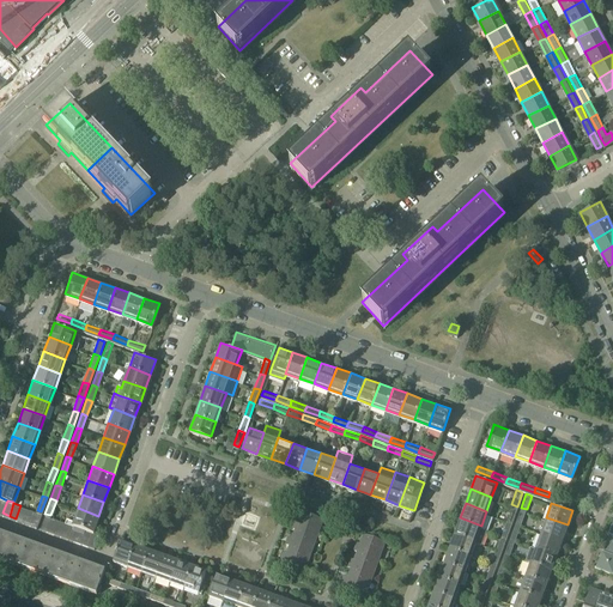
[(517,507),(511,504),(507,519),(511,520),(517,507)]
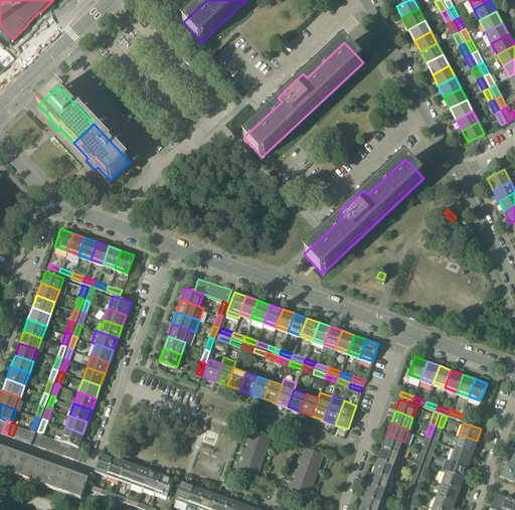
[(19,438),(23,427),(17,425),(13,436),(19,438)]
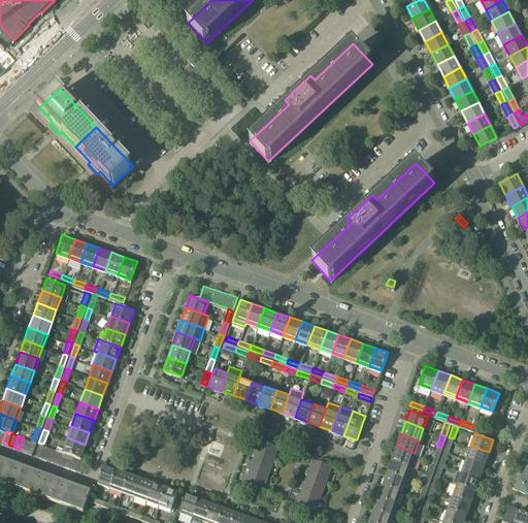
[(26,451),(30,439),(24,437),(20,449),(26,451)]
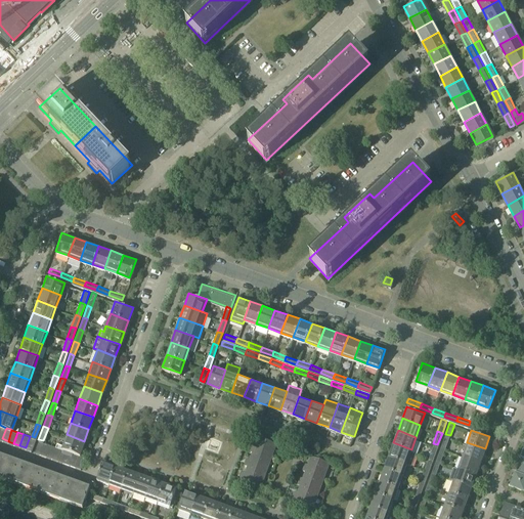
[(61,447),(68,449),(73,451),(79,453),(80,453),(84,441),(67,434),(63,443),(57,441),(55,445),(61,447)]
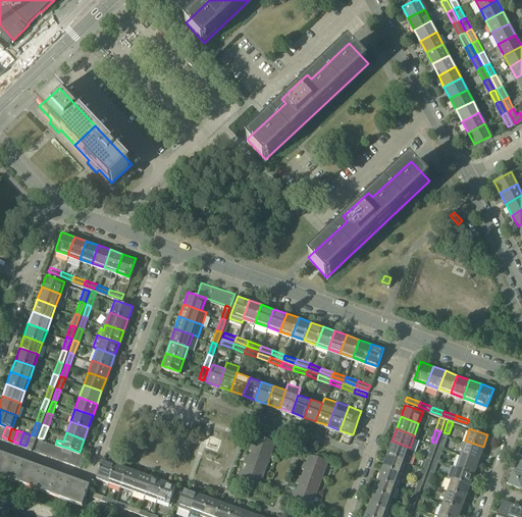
[(449,433),(444,432),(439,445),(444,446),(449,433)]
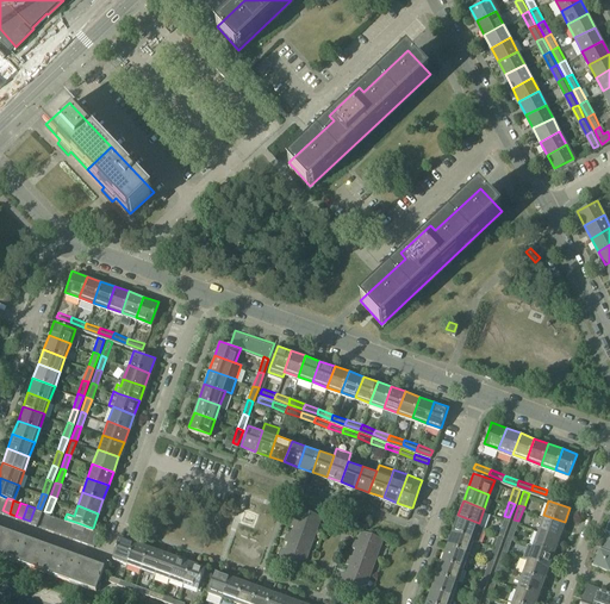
[(30,521),(36,523),(41,510),(35,508),(30,521)]
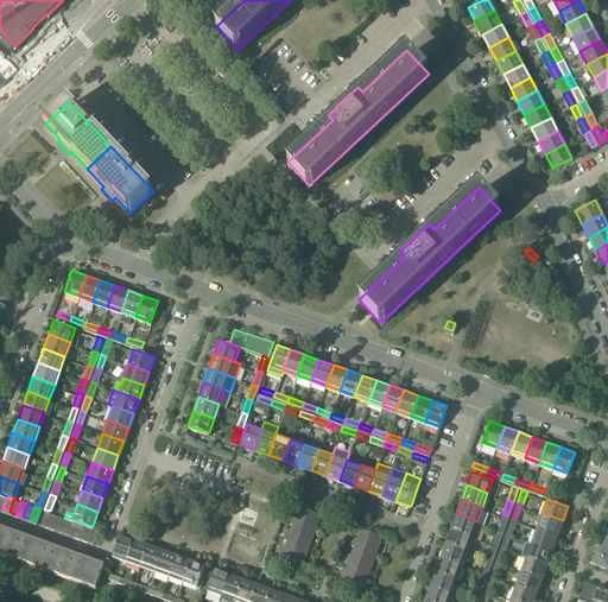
[(290,520),(293,523),(314,530),(320,513),(299,506),(297,514),(293,513),(290,520)]
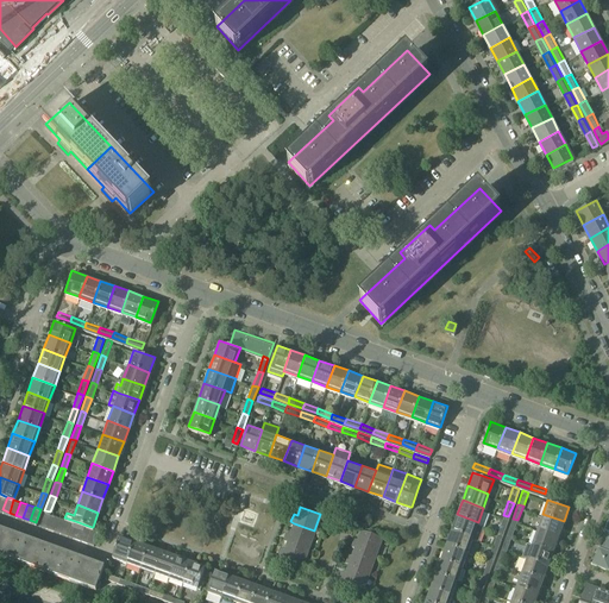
[(44,510),(39,523),(46,526),(51,513),(44,510)]
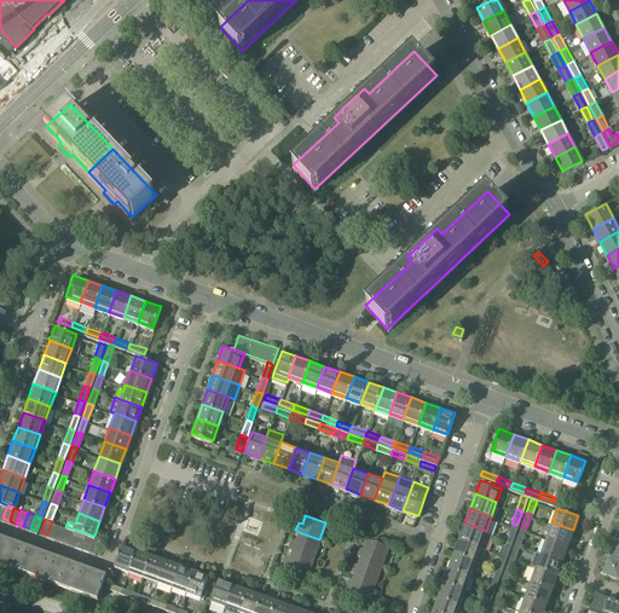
[(55,537),(59,524),(52,521),(47,535),(55,537)]
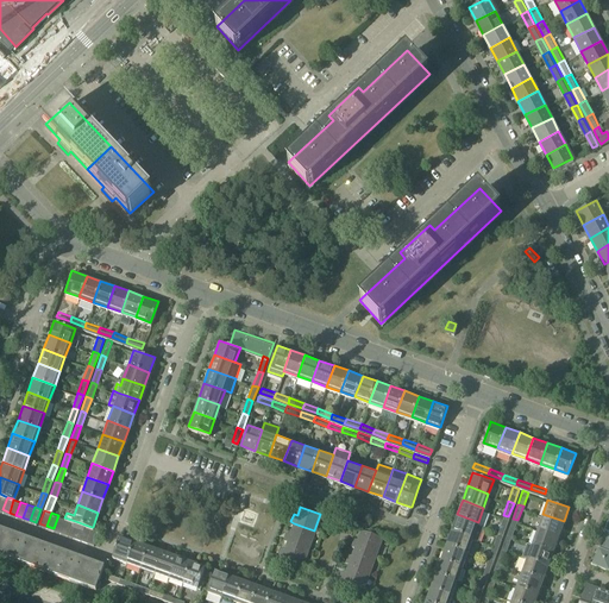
[(452,528),(473,536),(478,538),(483,523),(478,522),(457,514),(452,528)]
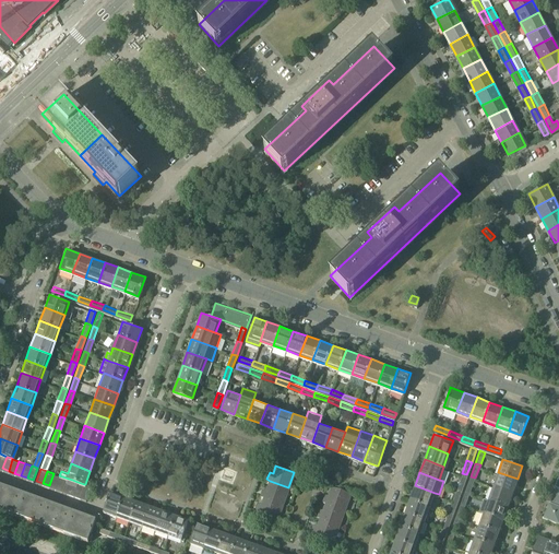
[(518,479),(498,472),(494,484),(513,492),(518,479)]
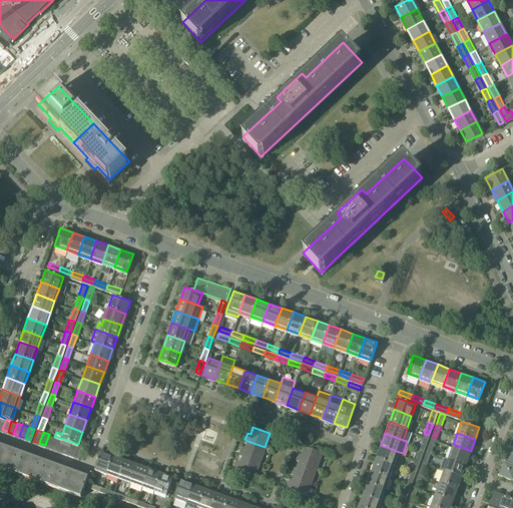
[(54,436),(49,434),(45,445),(51,447),(54,436)]
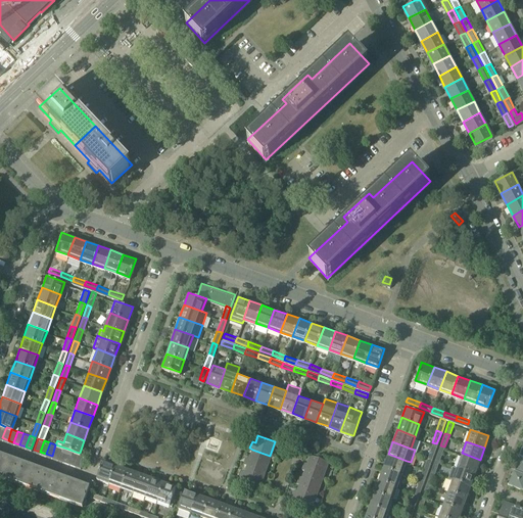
[(436,443),(432,442),(427,454),(432,456),(436,443)]
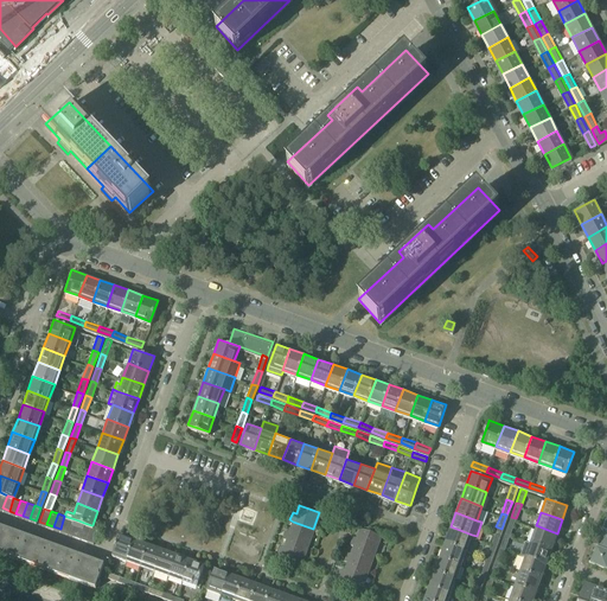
[(66,531),(71,518),(64,516),(61,529),(66,531)]
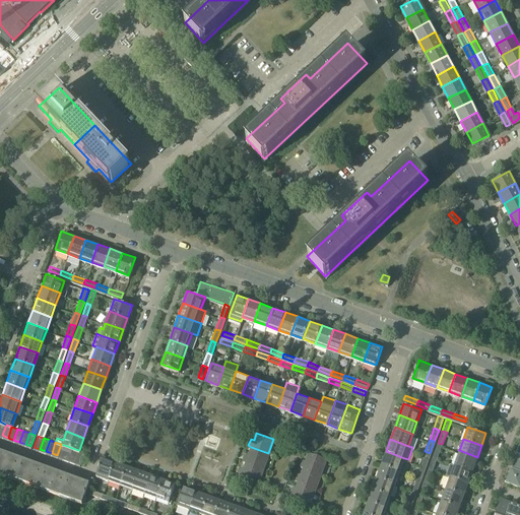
[(442,444),(438,443),(433,454),(438,456),(442,444)]
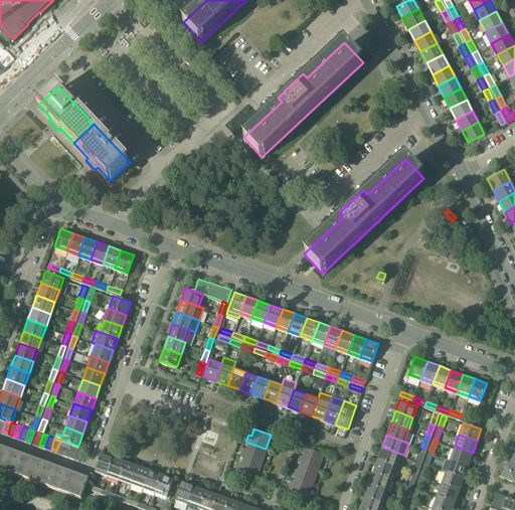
[(60,440),(56,451),(62,453),(66,442),(60,440)]
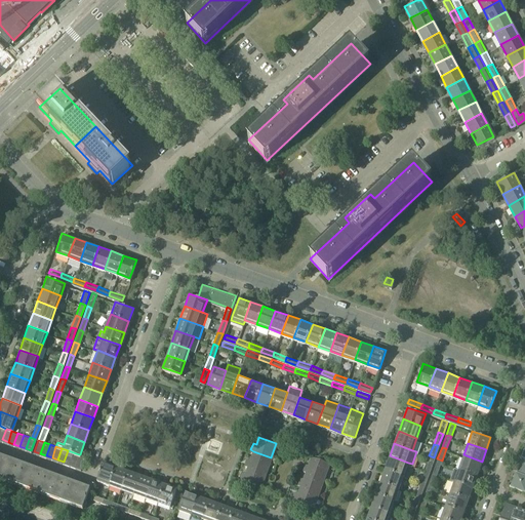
[(68,450),(64,462),(70,464),(73,452),(68,450)]
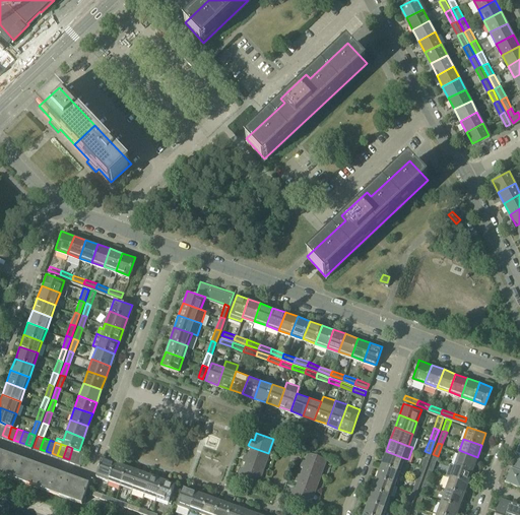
[(243,459),(246,460),(263,466),(268,453),(251,447),(249,453),(246,452),(243,459)]
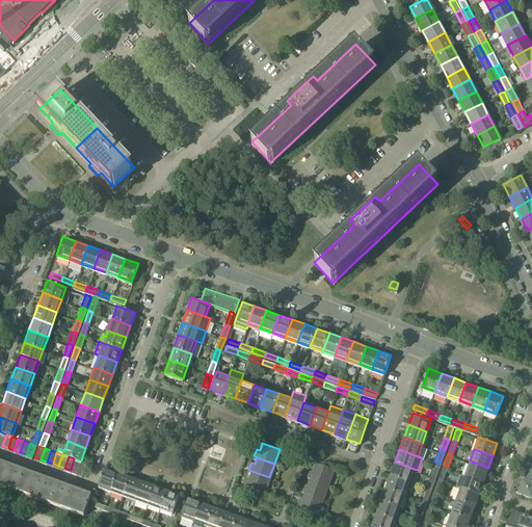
[(74,458),(71,470),(76,472),(80,460),(74,458)]
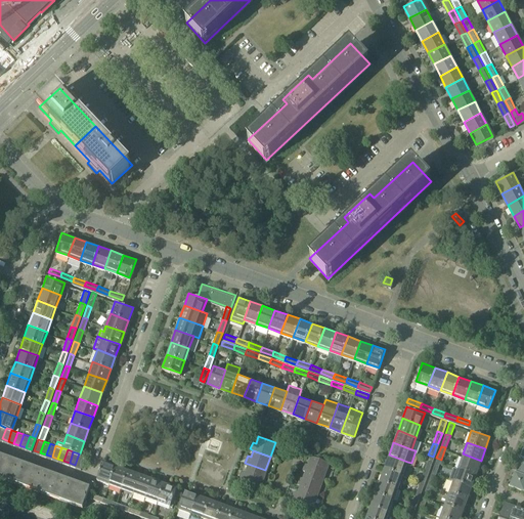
[(85,456),(80,453),(79,453),(75,465),(81,467),(85,456)]
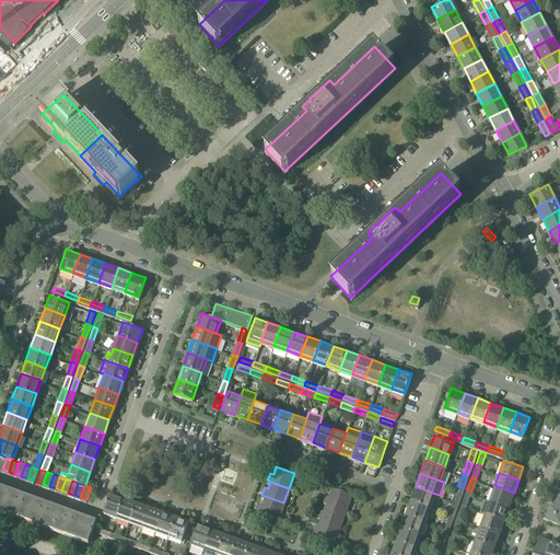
[(514,493),(494,485),(490,498),(509,505),(514,493)]
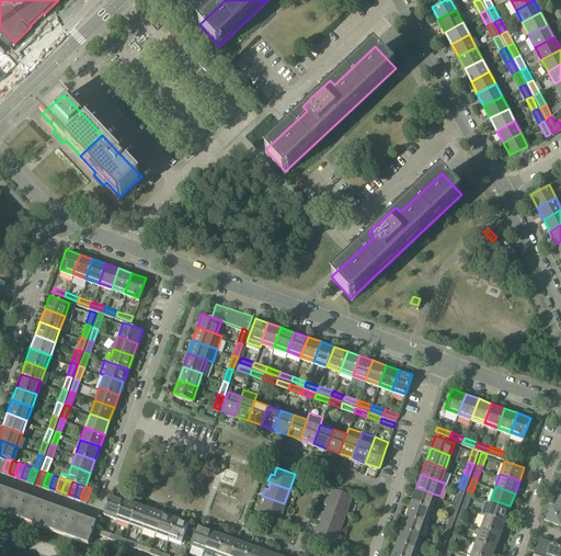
[(412,500),(431,507),(436,495),(416,487),(412,500)]
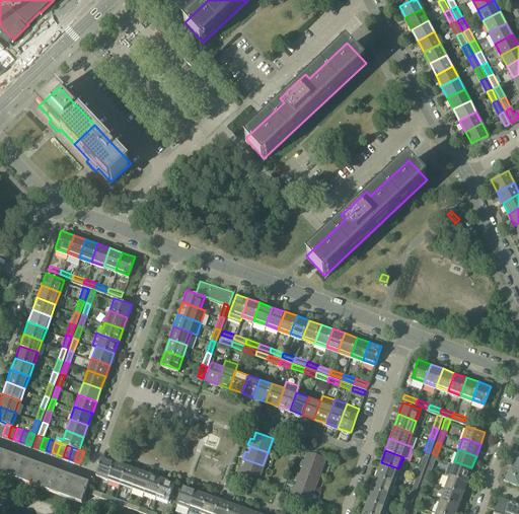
[(429,452),(424,450),(420,462),(425,464),(429,452)]
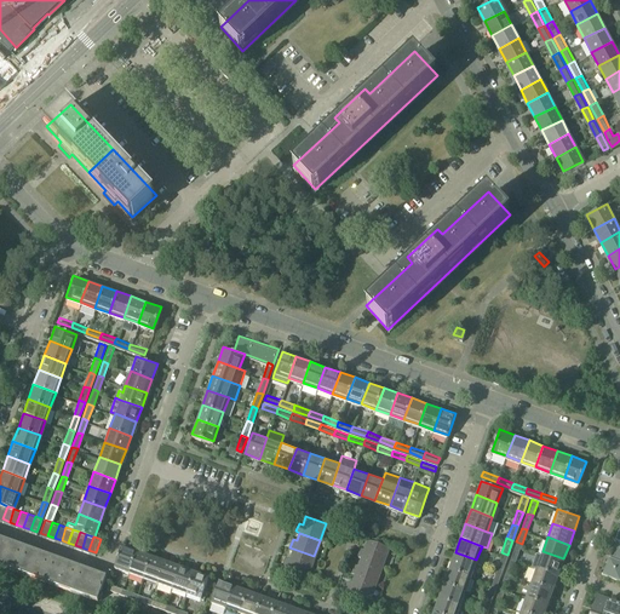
[(359,554),(363,555),(383,562),(389,546),(369,539),(366,546),(361,545),(359,554)]
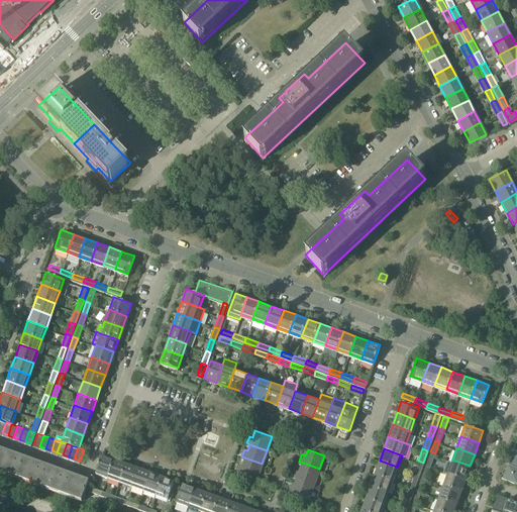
[(516,449),(515,449),(510,464),(508,463),(503,477),(516,482),(516,480),(516,449)]
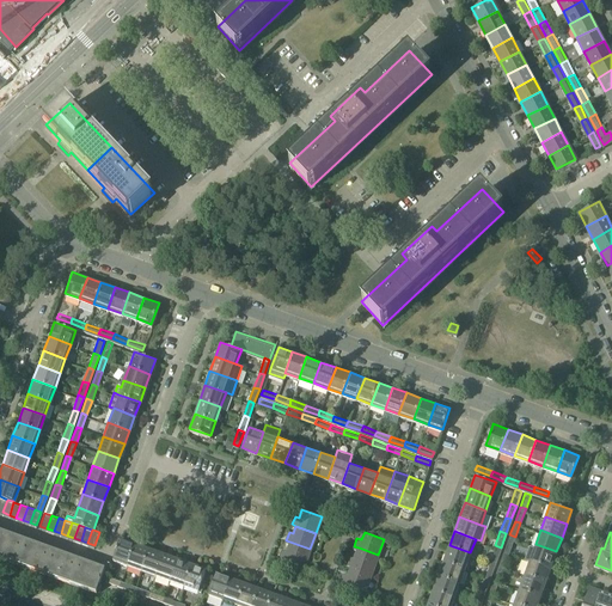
[(0,534),(0,551),(96,586),(98,586),(103,571),(0,534)]
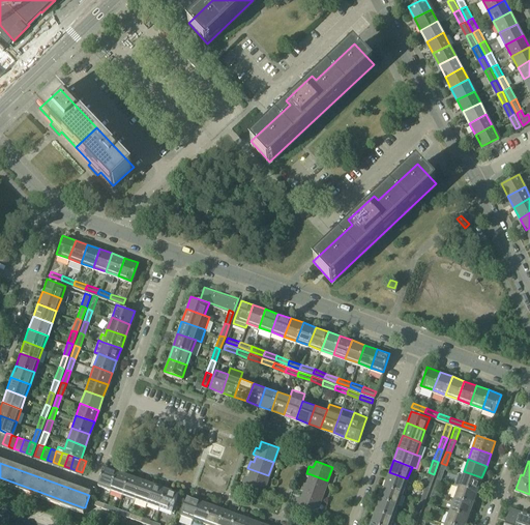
[(446,465),(441,463),(437,475),(442,477),(446,465)]
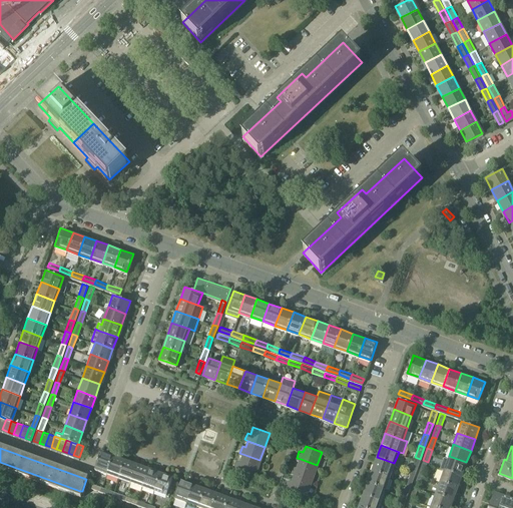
[(107,473),(113,455),(101,450),(95,468),(107,473)]
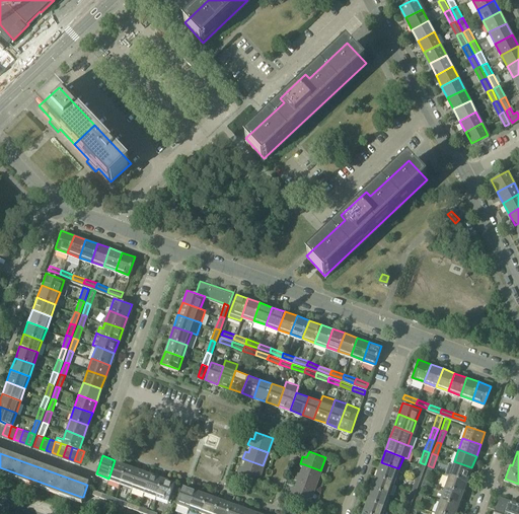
[(243,466),(240,465),(237,472),(257,480),(263,465),(245,459),(243,466)]
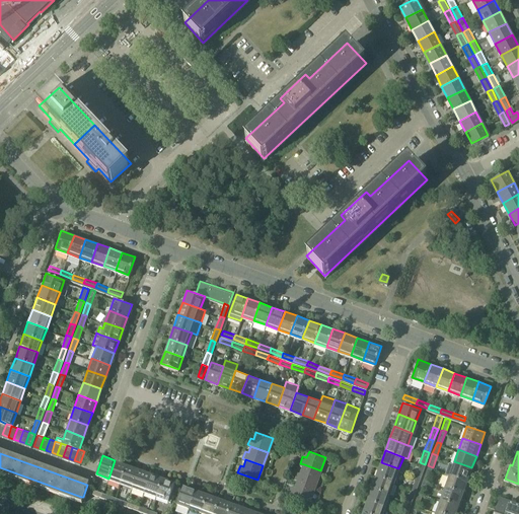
[(121,483),(128,464),(115,460),(108,479),(121,483)]
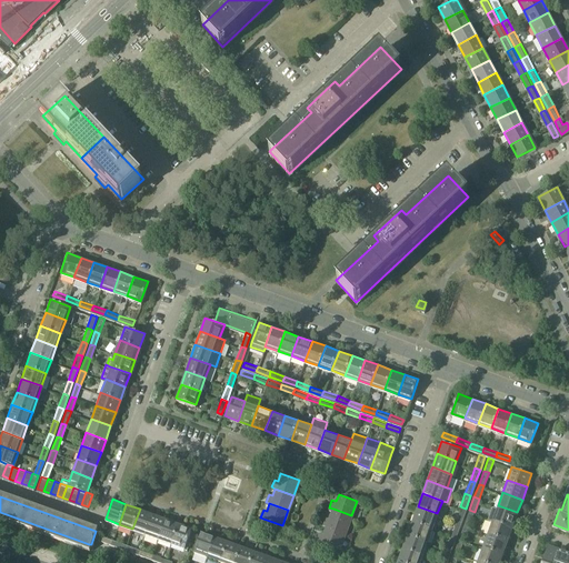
[(487,518),(492,520),(492,519),(512,526),(517,512),(498,505),(497,506),(492,504),(487,518)]
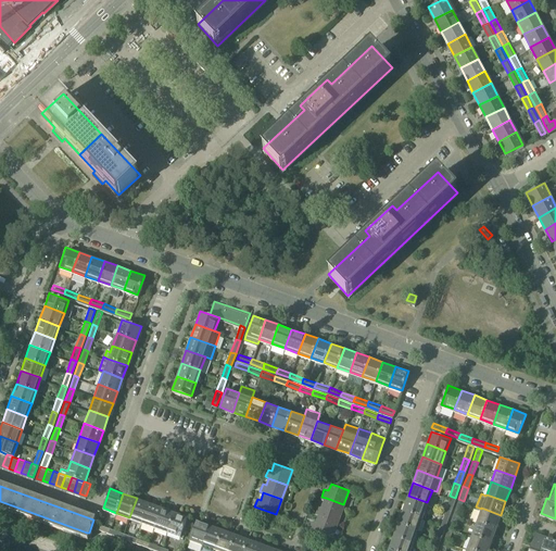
[(404,509),(422,516),(427,502),(408,496),(404,509)]
